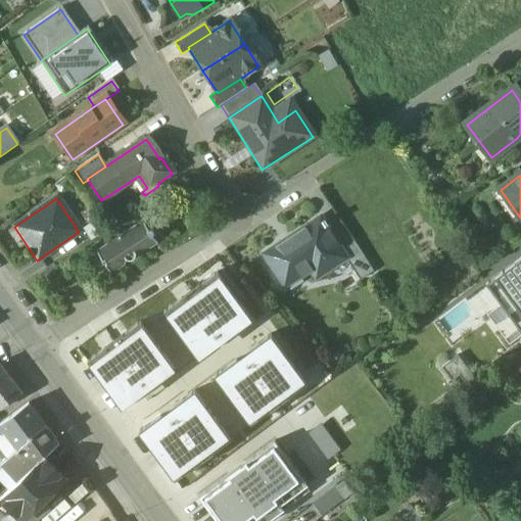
[(318,218),(262,254),(283,286),(308,270),(314,279),(343,259),(344,258),(339,251),(323,226),(325,225),(322,221),(320,222),(318,218)]
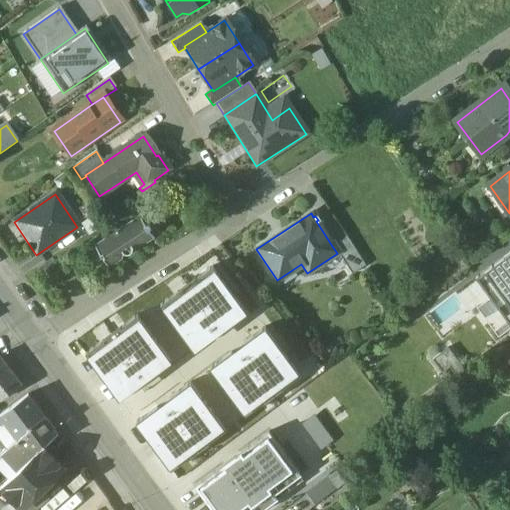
[(138,218),(94,246),(93,246),(108,269),(108,268),(120,260),(118,256),(121,254),(124,255),(126,255),(128,254),(130,253),(131,250),(131,248),(135,245),(137,249),(152,239),(152,240),(153,239),(147,230),(148,229),(149,228),(148,226),(146,225),(144,226),(138,217),(138,218)]
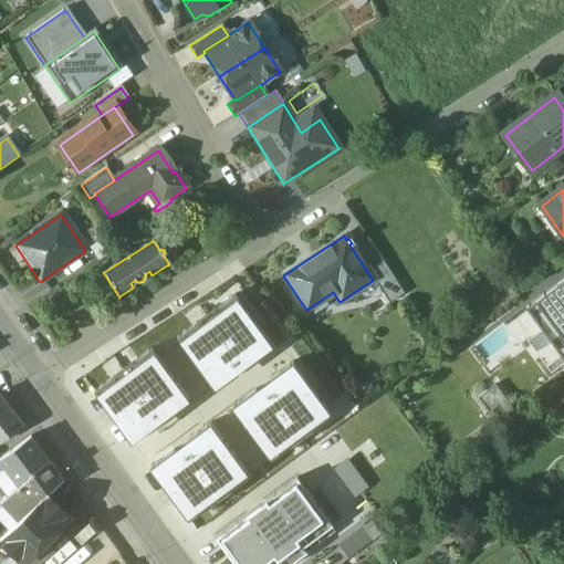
[(382,263),(367,272),(373,280),(372,281),(386,304),(401,294),(382,263)]
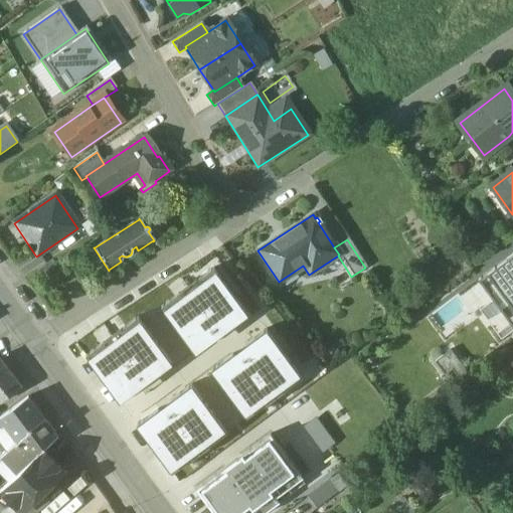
[(512,253),(476,282),(512,329),(512,328),(512,253)]
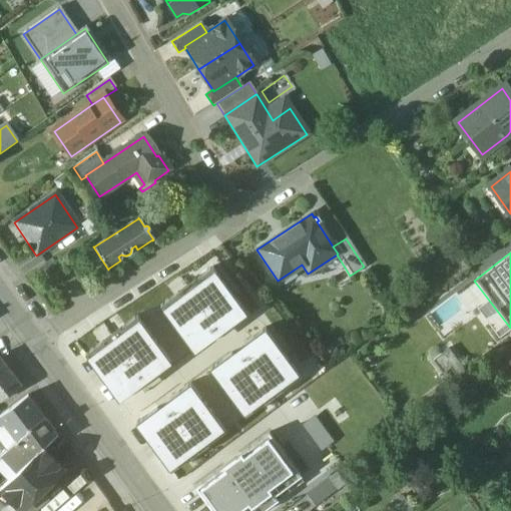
[(176,294),(159,307),(192,352),(244,313),(211,268),(194,281),(197,286),(180,299),(176,294)]
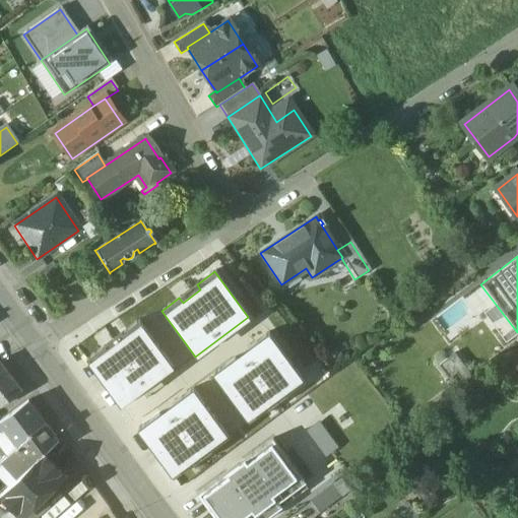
[(103,346),(84,360),(118,405),(172,367),(138,321),(120,334),(124,339),(107,351),(103,346)]
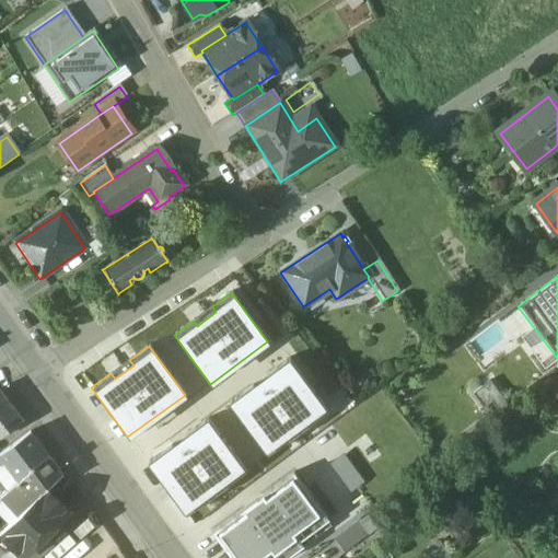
[(252,385),(228,404),(266,456),(287,441),(283,436),(303,421),(306,427),(326,411),(288,359),(265,376),(267,380),(254,388),(252,385)]
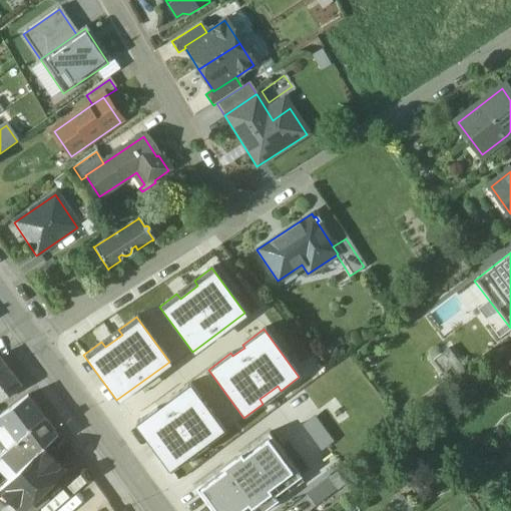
[(450,349),(434,360),(445,376),(461,365),(450,349)]
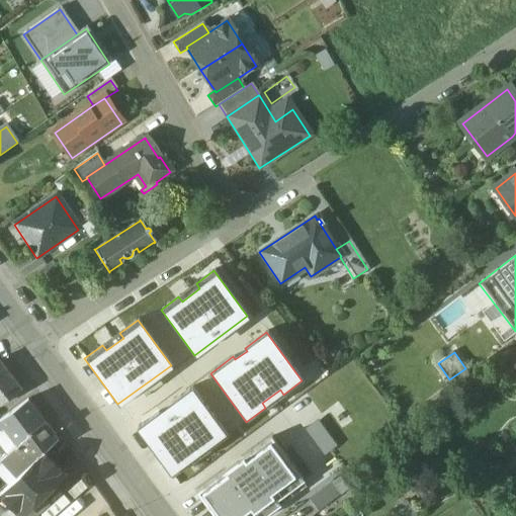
[(0,406),(20,391),(0,365),(0,406)]
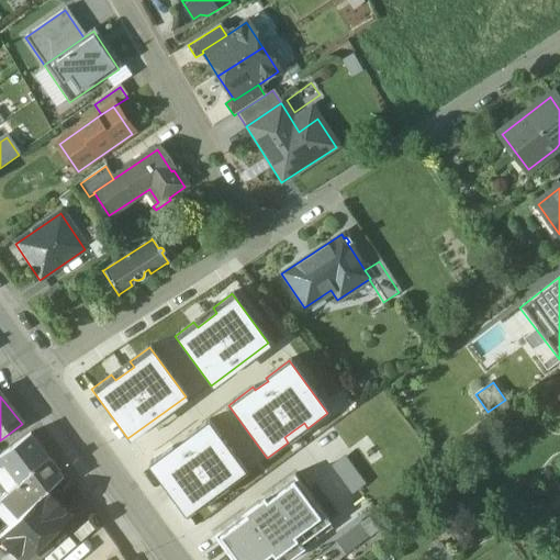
[(171,447),(146,465),(186,517),(206,502),(203,497),(222,483),(225,488),(246,473),(208,421),(183,437),(186,440),(174,450),(171,447)]
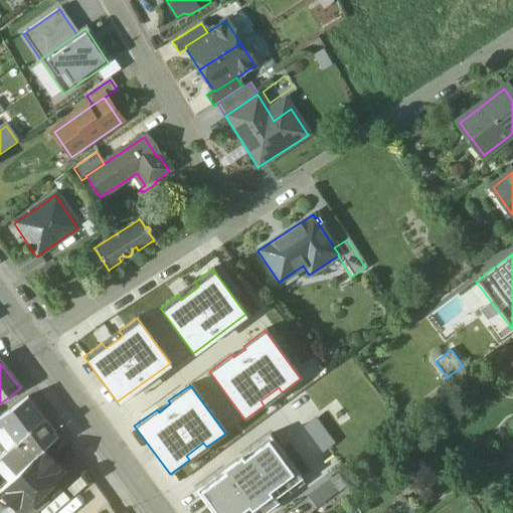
[(27,398),(0,418),(0,423),(16,445),(42,419),(27,398)]
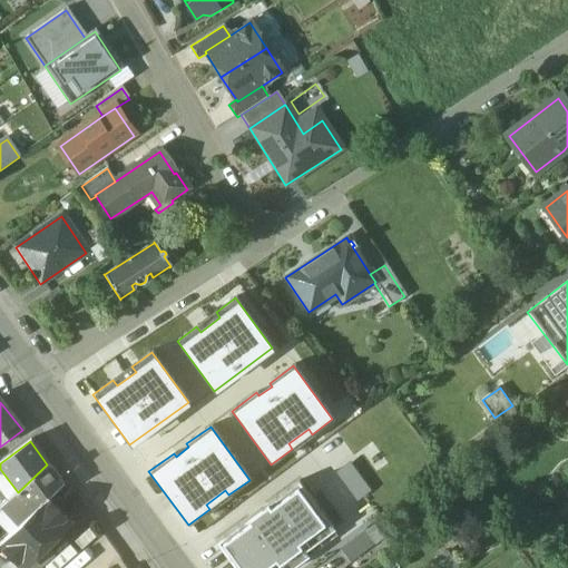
[(350,461),(336,470),(356,499),(371,490),(350,461)]
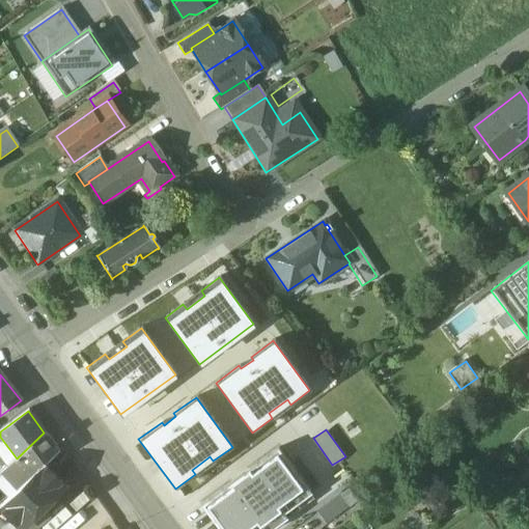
[(44,433),(17,458),(7,466),(4,470),(19,486),(36,469),(42,465),(59,449),(45,432),(44,433)]
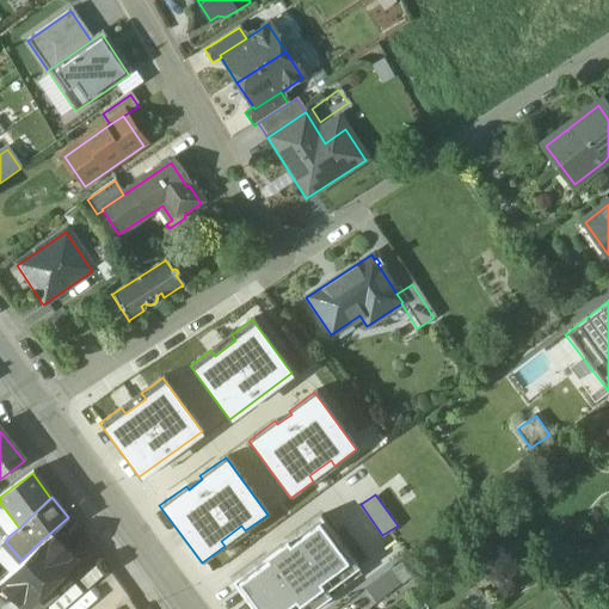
[(19,528),(0,503),(0,524),(8,536),(19,528)]
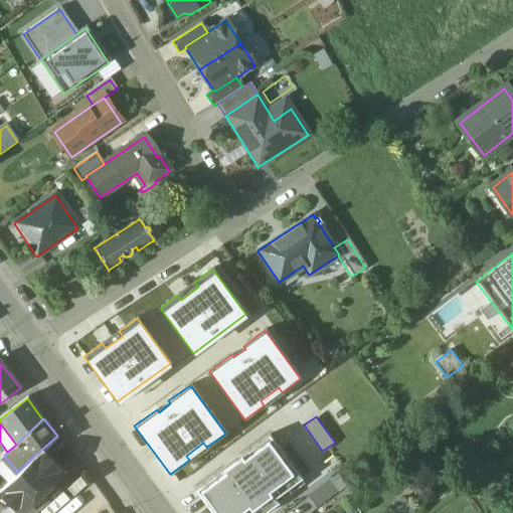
[(301,479),(268,435),(194,491),(210,512),(265,512),(280,502),(277,498),(301,479)]
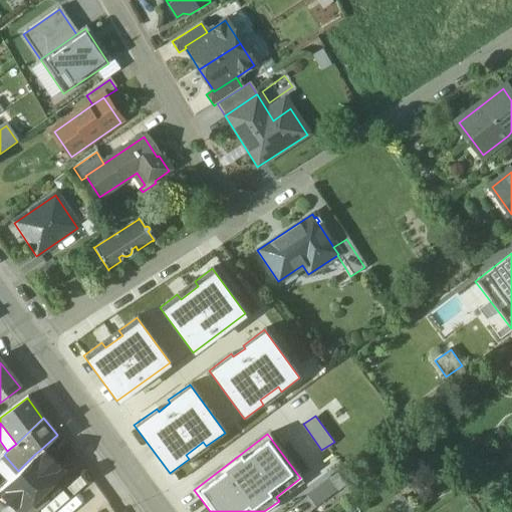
[(18,471),(15,475),(0,489),(0,491),(19,511),(21,511),(35,497),(35,498),(40,494),(61,473),(40,450),(18,471)]
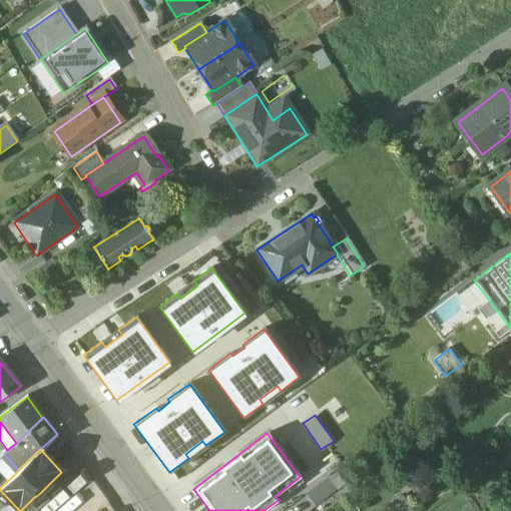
[(336,492),(327,480),(305,496),(314,508),(336,492)]
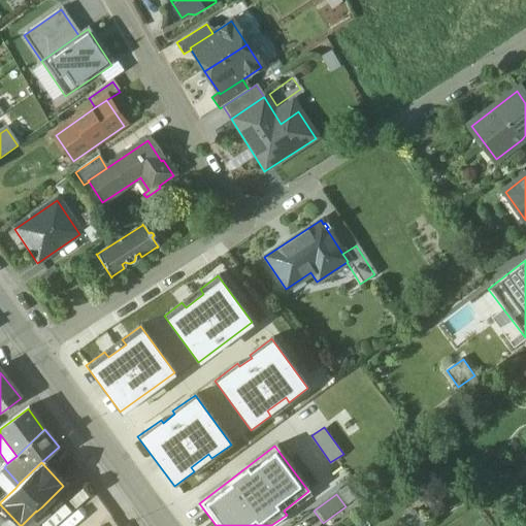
[(41,507),(36,512),(36,511),(22,525),(20,525),(38,525),(50,516),(41,507)]
